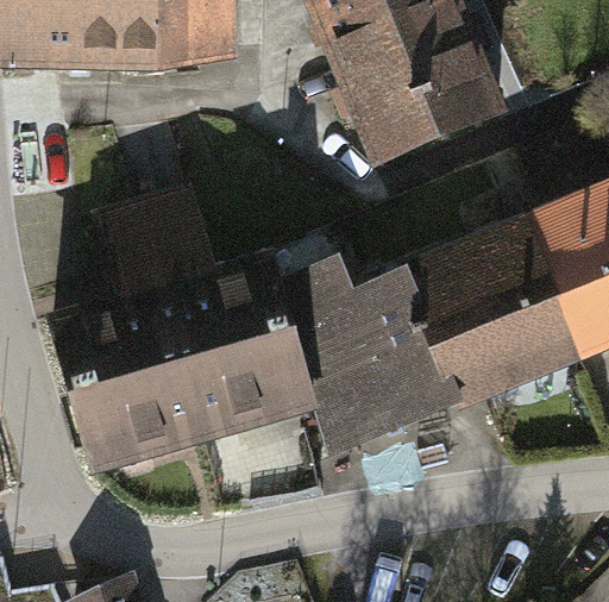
[(1,0),(1,39),(0,63),(0,68),(159,68),(236,56),(236,0),(1,0)]
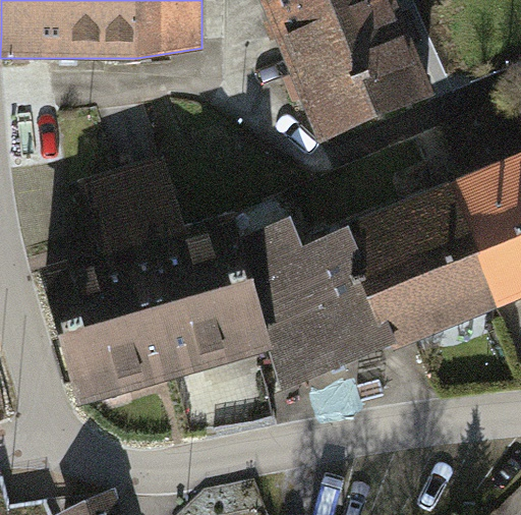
[(266,0),(325,142),(433,98),(393,0),(266,0)]
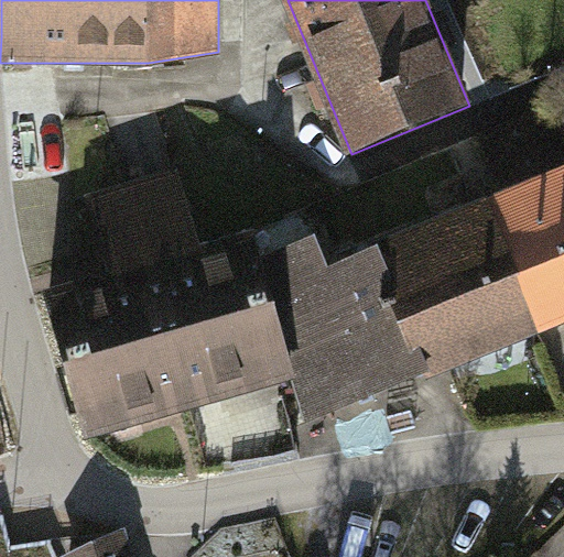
[(563,320),(563,156),(543,106),(479,131),(502,187),(372,239),(376,247),(427,375),(563,320)]
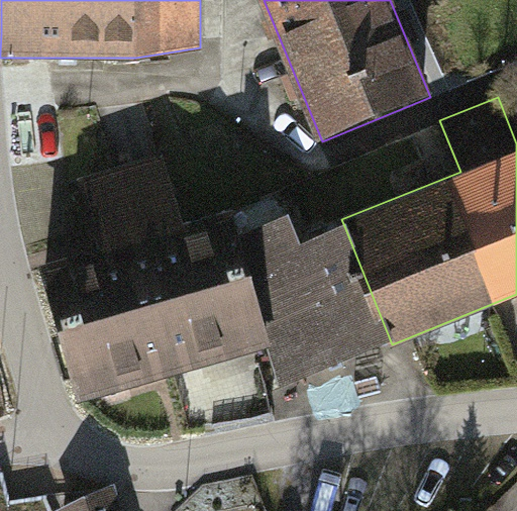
[(78,404),(271,349),(239,235),(231,209),(184,222),(164,154),(82,177),(103,252),(40,270),(78,404)]
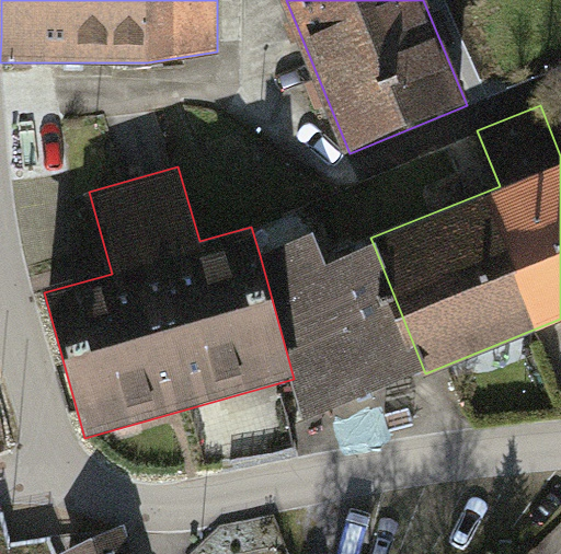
[(313,232),(260,255),(294,379),(306,417),(425,373),(374,245),(327,266),(313,232)]
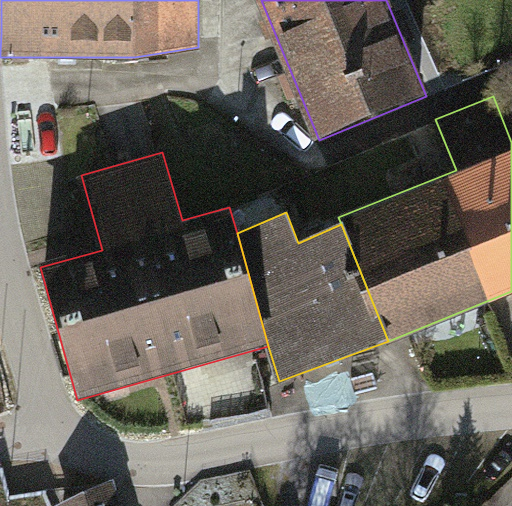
[(116,505),(111,490),(62,505),(116,505)]
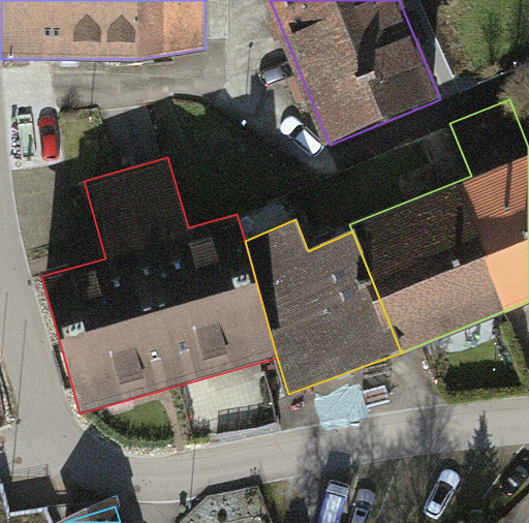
All buildings are outlined.
